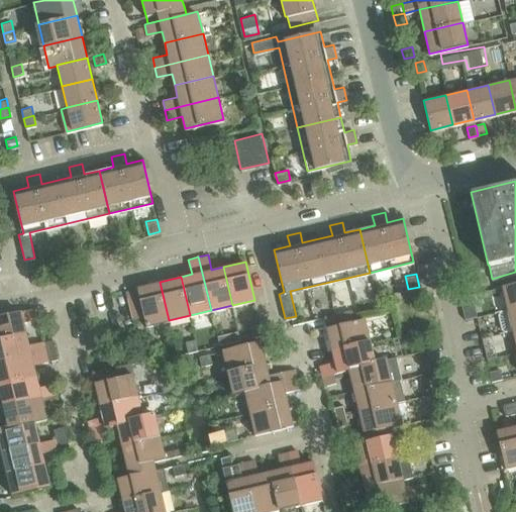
[(137,288),(125,290),(132,318),(143,315),(146,325),(169,320),(160,282),(137,288)]
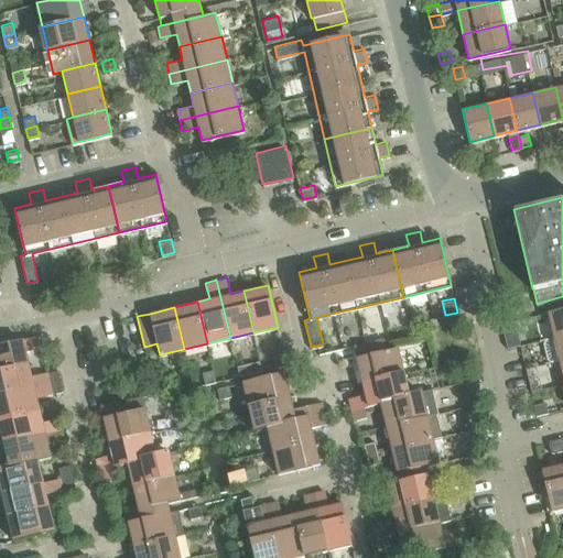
[(562,307),(548,312),(553,336),(562,332),(562,307)]
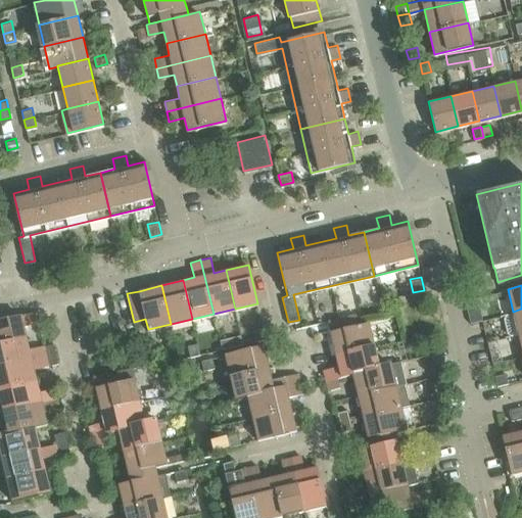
[(476,296),(465,298),(467,309),(478,307),(476,296)]
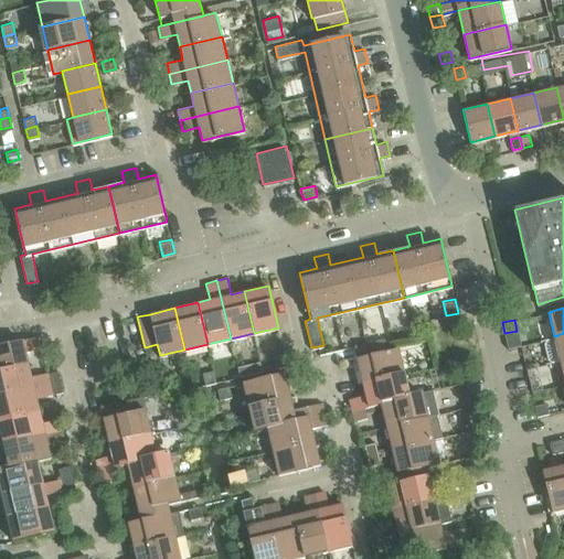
[(546,337),(544,342),(547,358),(552,361),(560,359),(563,357),(563,333),(554,336),(546,337)]
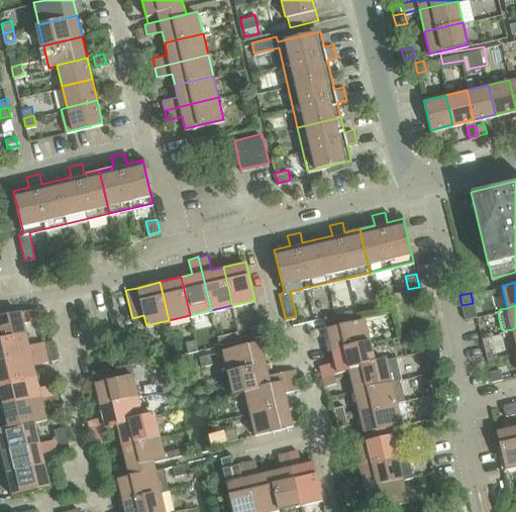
[(23,321),(38,317),(35,307),(0,315),(0,338),(26,332),(23,321)]
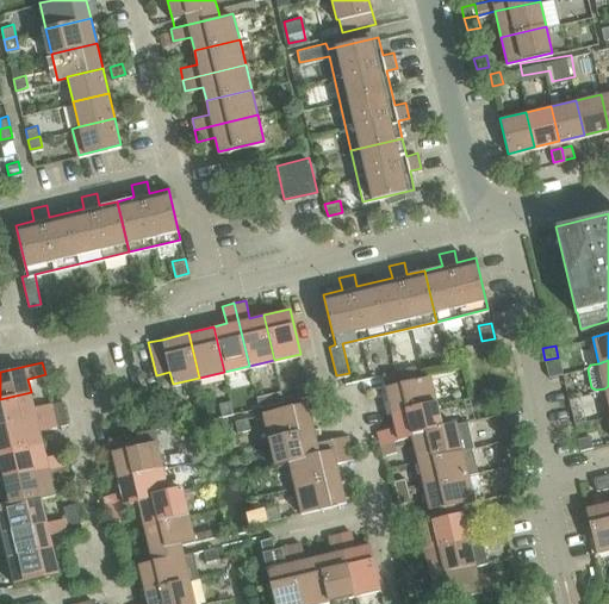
[(383,373),(385,386),(391,412),(436,402),(430,375),(418,378),(415,365),(383,373)]
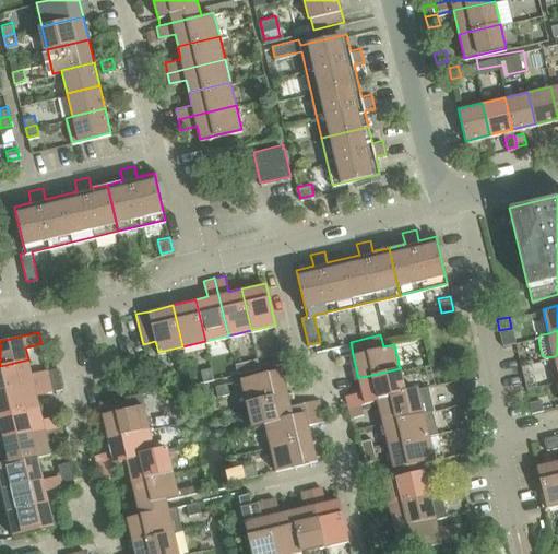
[(281,349),(270,352),(273,364),(284,361),(281,349)]
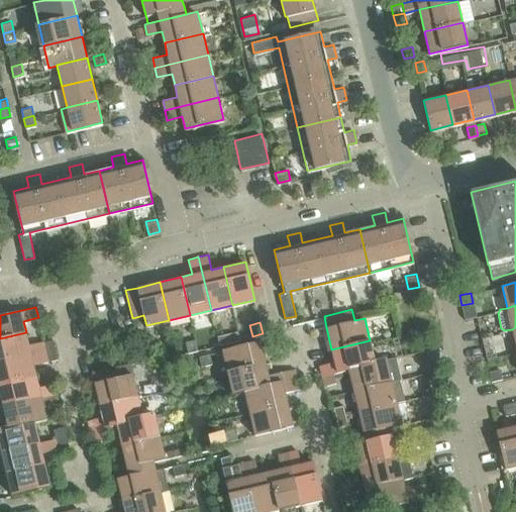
[(237,329),(227,332),(230,341),(240,339),(237,329)]
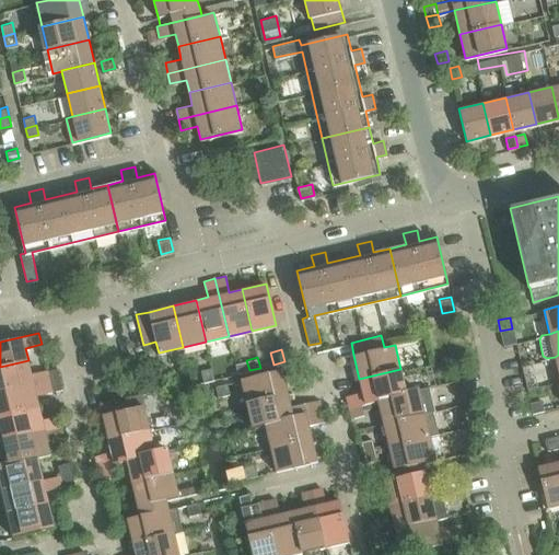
[(28,360),(0,367),(0,391),(59,378),(57,367),(32,372),(28,360)]
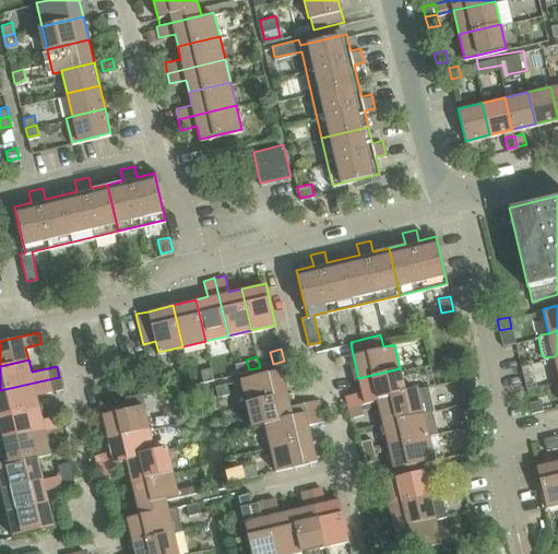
[(203,380),(214,378),(211,366),(200,368),(203,380)]
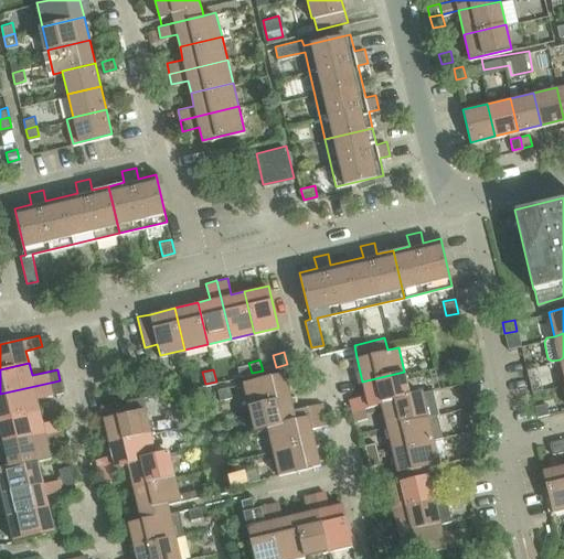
[(285,372),(243,382),(248,406),(290,396),(285,372)]
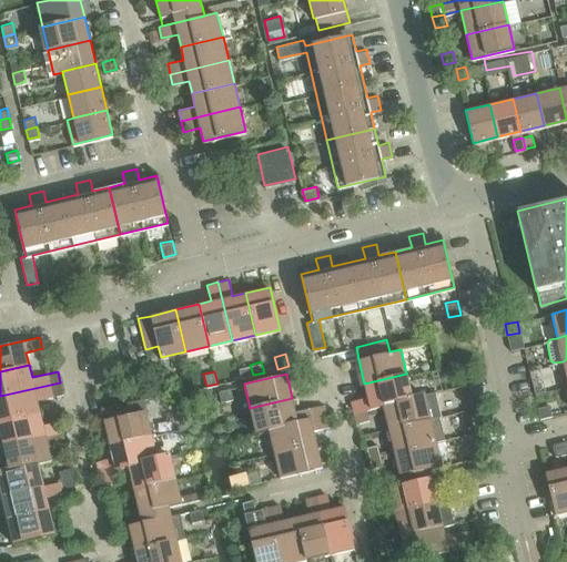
[(412,397),(412,396),(406,374),(364,384),(367,396),(351,400),(354,412),(366,409),(383,406),(383,404),(412,397)]
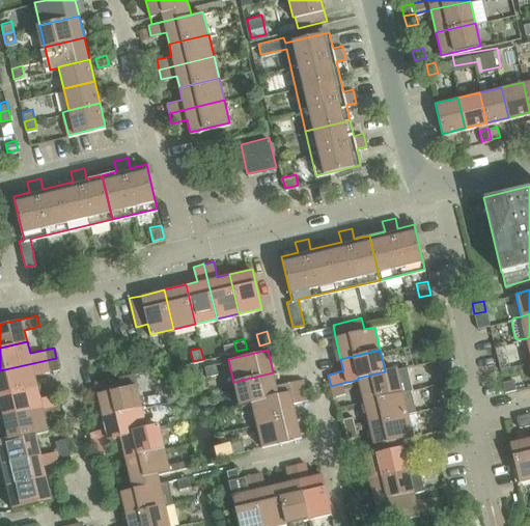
[(34,374),(58,367),(56,358),(0,370),(0,393),(37,385),(34,374)]
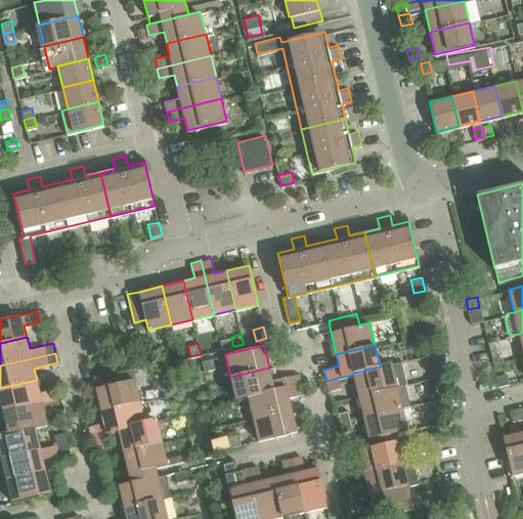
[(212,357),(202,360),(204,371),(215,368),(212,357)]
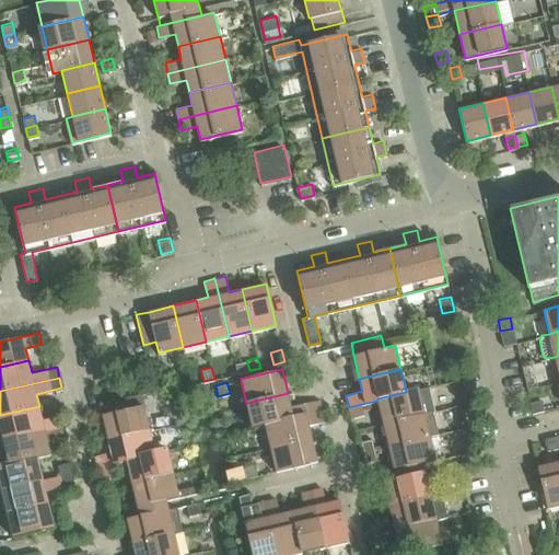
[(406,392),(377,399),(377,401),(383,421),(424,412),(419,388),(406,391),(406,392)]
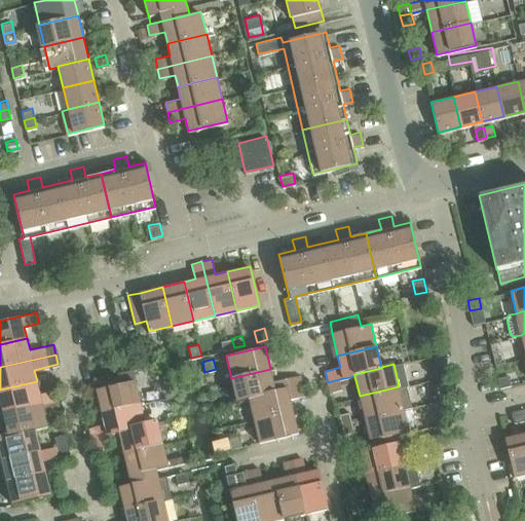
[(249,397),(275,391),(275,389),(291,385),(291,386),(302,384),(300,374),(273,380),(270,369),(231,378),(236,401),(249,398),(249,397)]
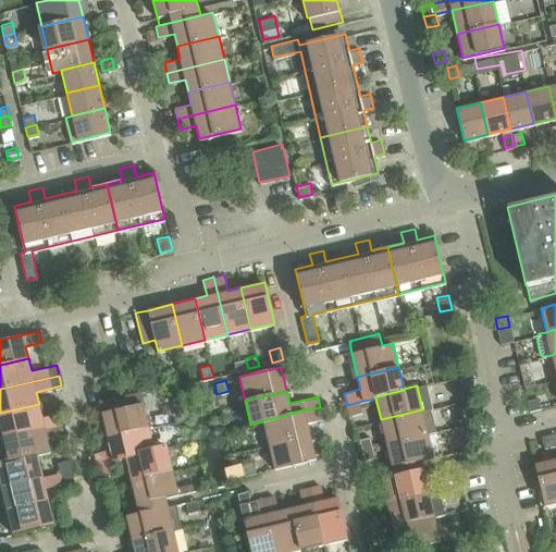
[(99,400),(102,412),(101,412),(108,437),(149,426),(143,402),(132,405),(128,393),(99,400)]
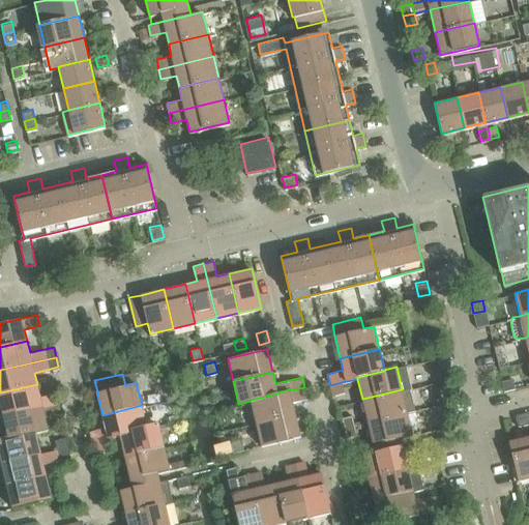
[(512,377),(501,379),(503,389),(515,387),(512,377)]
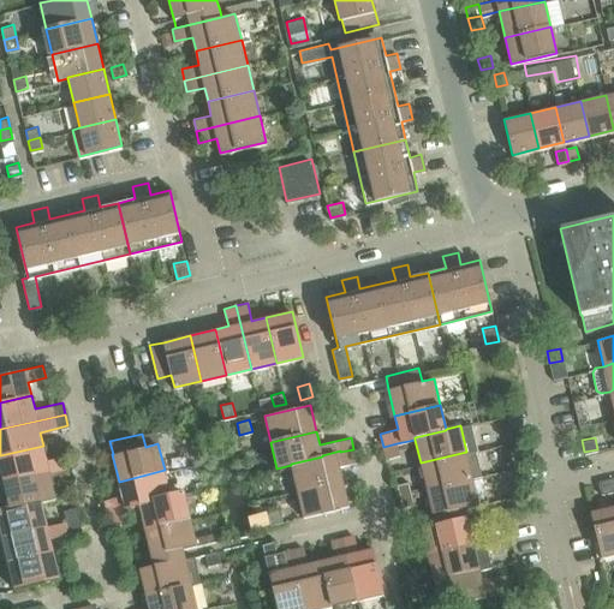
[(397,443),(383,447),(386,458),(399,454),(397,443)]
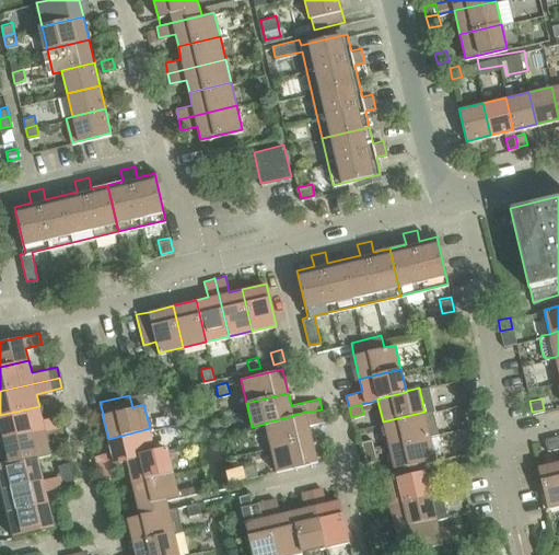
[(0,440),(61,426),(58,415),(43,418),(39,406),(0,415),(0,440)]
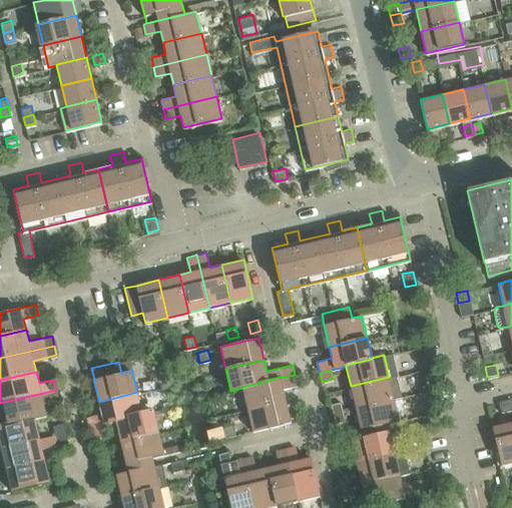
[(269,381),(242,387),(242,388),(247,408),(286,399),(283,388),(298,384),(295,375),(284,377),(284,376),(269,380),(269,381)]
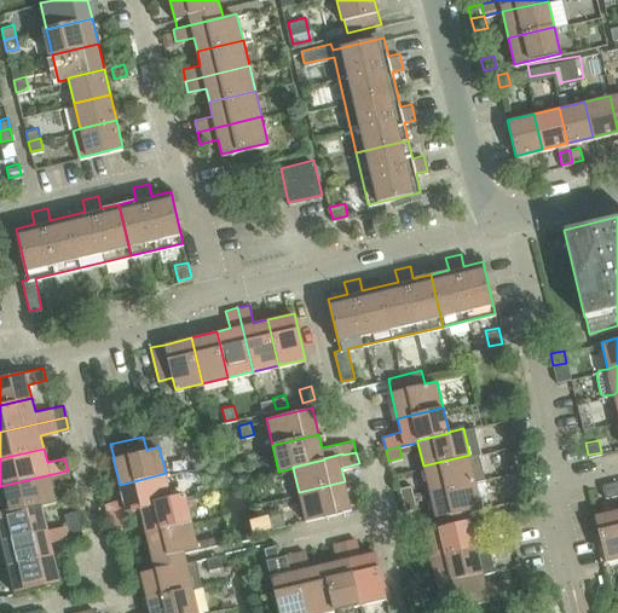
[(469,455),(423,466),(429,491),(475,480),(485,478),(479,452),(469,455)]
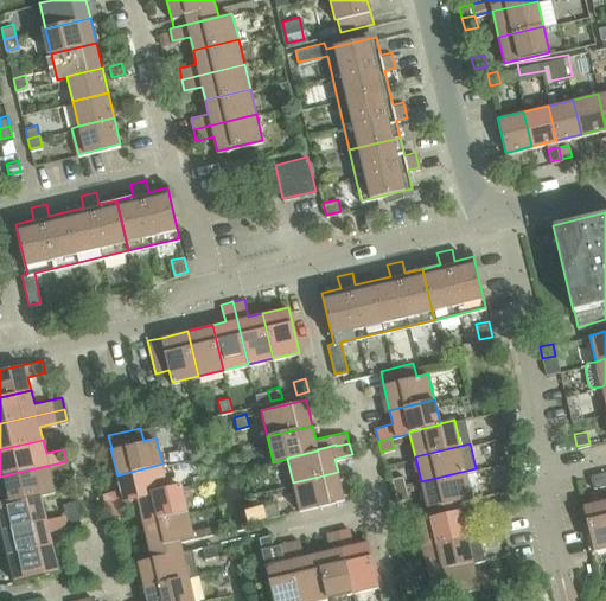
[(40,494),(55,491),(51,477),(69,472),(67,461),(0,477),(0,502),(10,499),(10,500),(40,493),(40,494)]
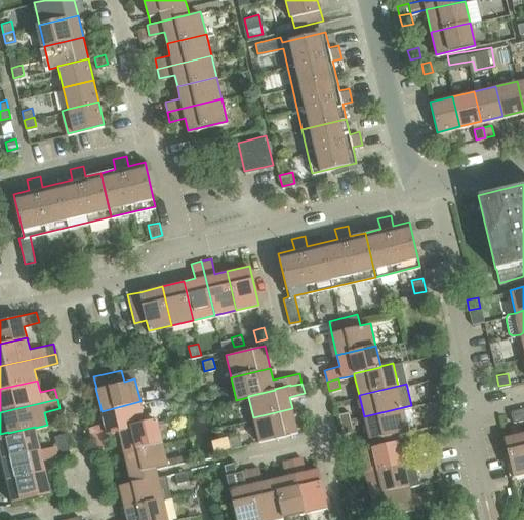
[(104,423),(88,426),(91,437),(103,434),(118,431),(118,430),(145,423),(145,422),(140,401),(102,411),(104,423)]
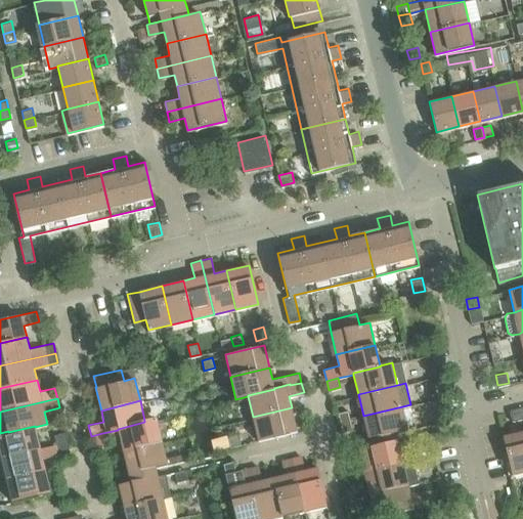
[(407,429),(402,406),(363,416),(369,442),(371,447),(397,440),(396,437),(395,432),(407,429)]
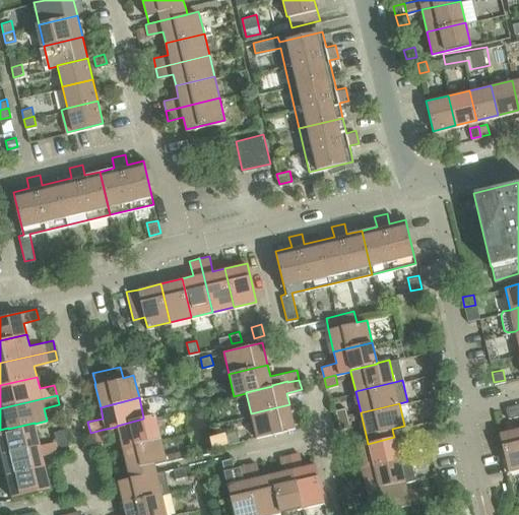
[(516,403),(506,405),(509,416),(518,414),(516,403)]
